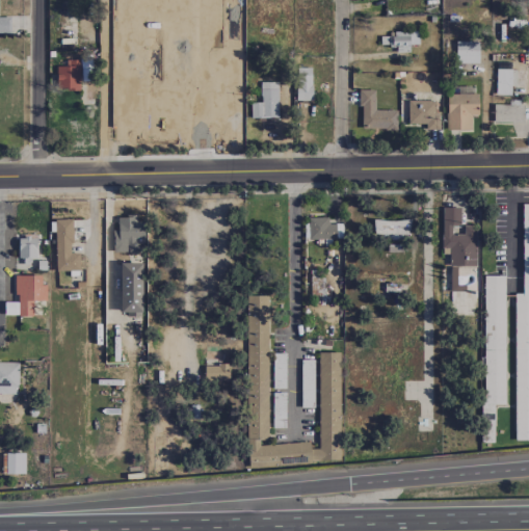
[(0,33),(12,34),(12,18),(0,17),(0,33)]
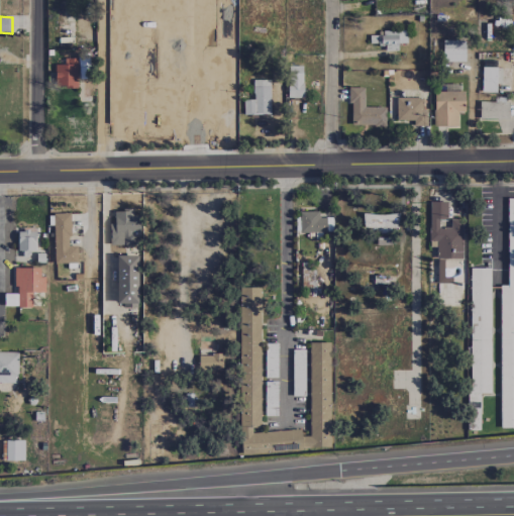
[(467,62),(467,48),(446,47),(445,62),(467,62)]
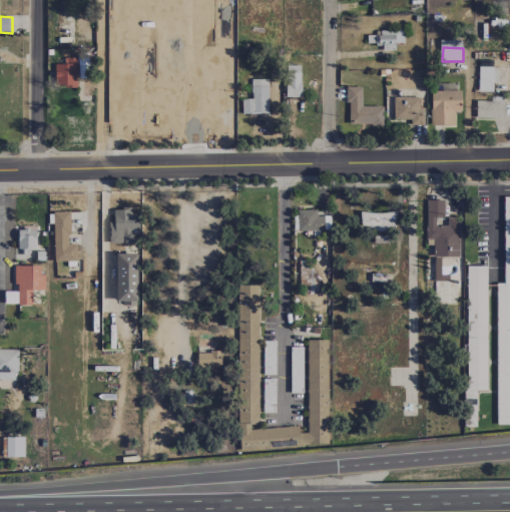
[(65,64),(57,64),(56,86),(78,87),(79,58),(65,58),(65,64)]
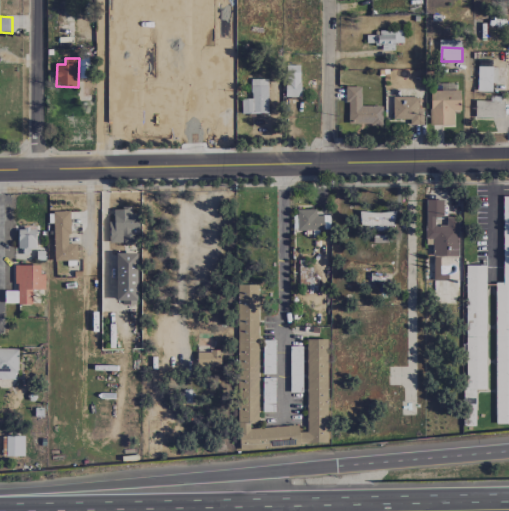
[(479,91),(493,91),(493,83),(499,83),(499,67),(479,67),(479,91)]
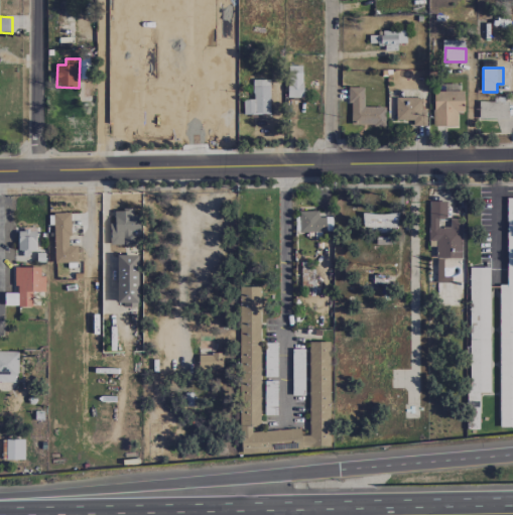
[(290,98),(304,98),(304,71),(290,71),(290,98)]
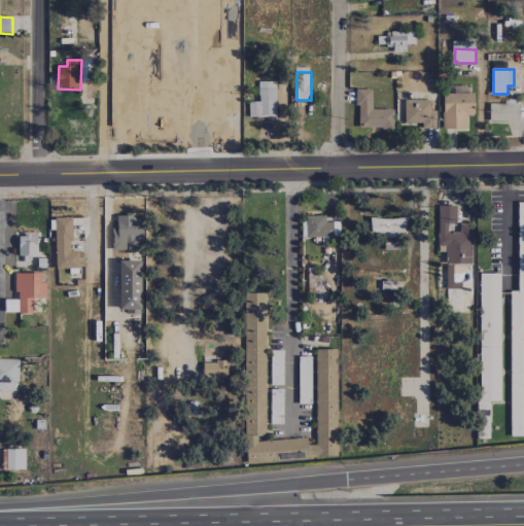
[(278,116),(277,81),(259,81),(259,103),(250,103),(250,117),(278,116)]
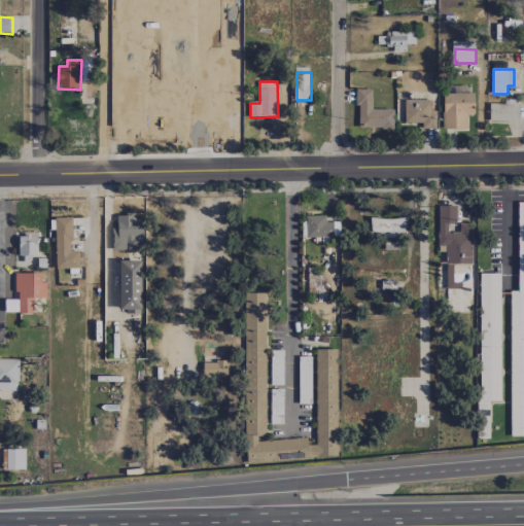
[(358,128),(394,129),(395,110),(374,109),(374,90),(359,90),(358,128)]
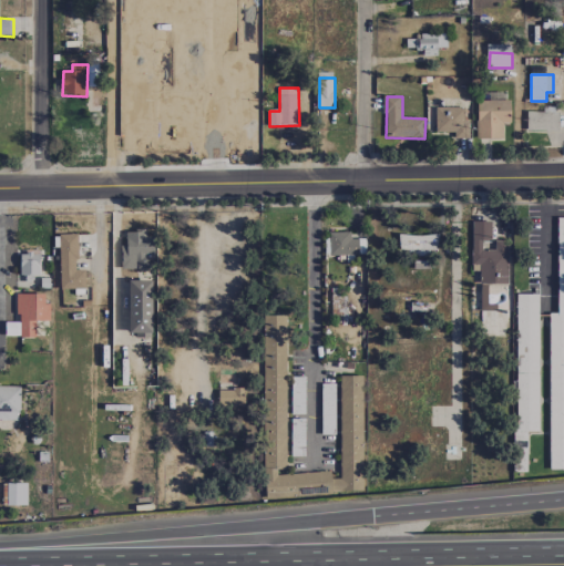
[(512,100),(478,101),(479,140),(504,139),(504,124),(512,123),(512,100)]
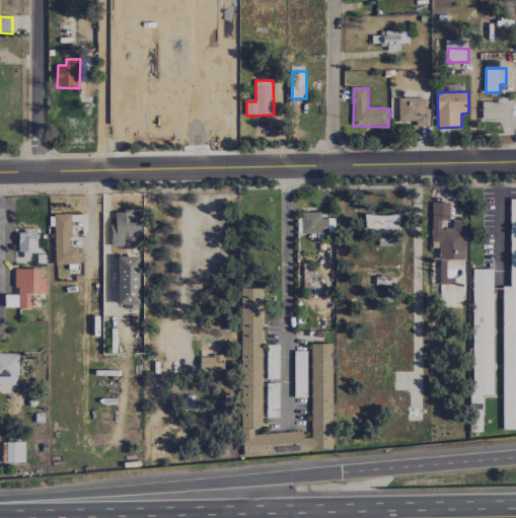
[(484,121),(511,121),(512,98),(500,97),(500,102),(484,102),(484,121)]
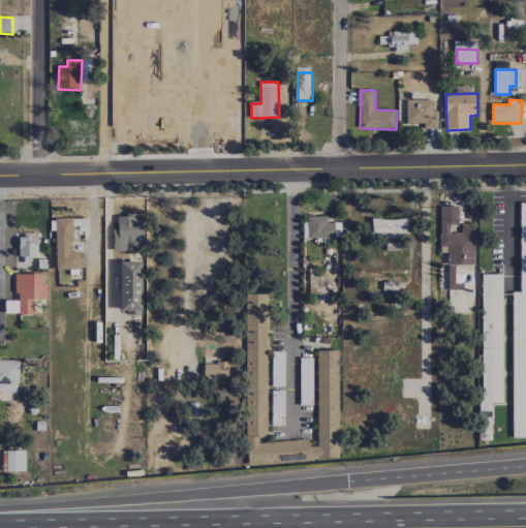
[(407,123),(426,124),(426,129),(436,129),(437,100),(408,100),(407,123)]
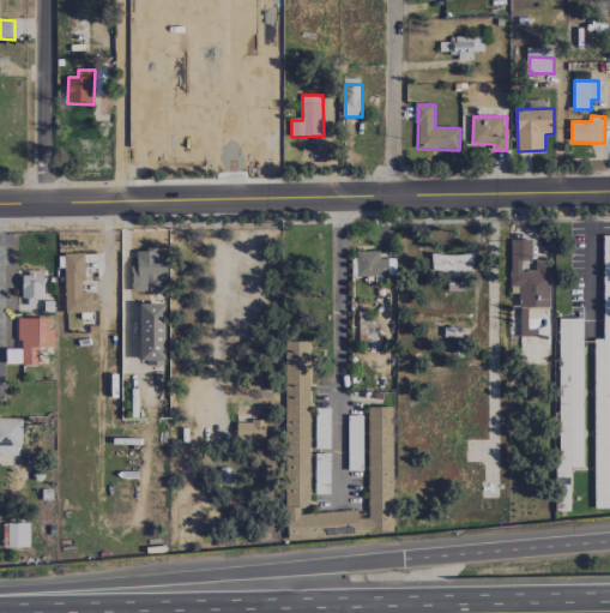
[(596,340),(595,509),(609,509),(609,236),(605,236),(604,340),(596,340)]
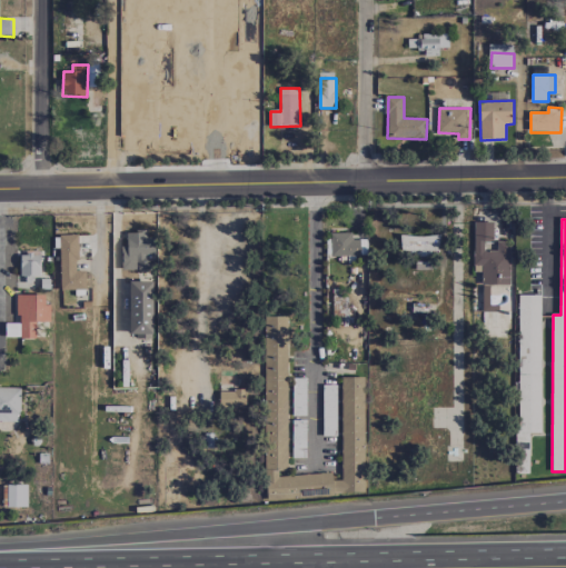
[(483,285),(512,286),(512,242),(496,242),(496,222),(475,222),(475,271),(483,271),(483,285)]
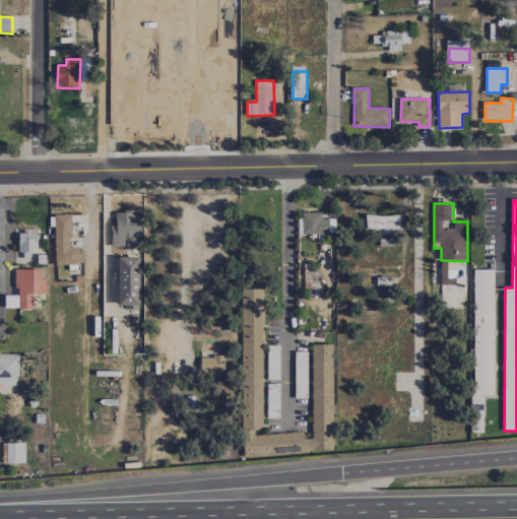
[(113,247),(143,246),(142,217),(135,217),(135,211),(117,211),(117,225),(112,225),(113,247)]
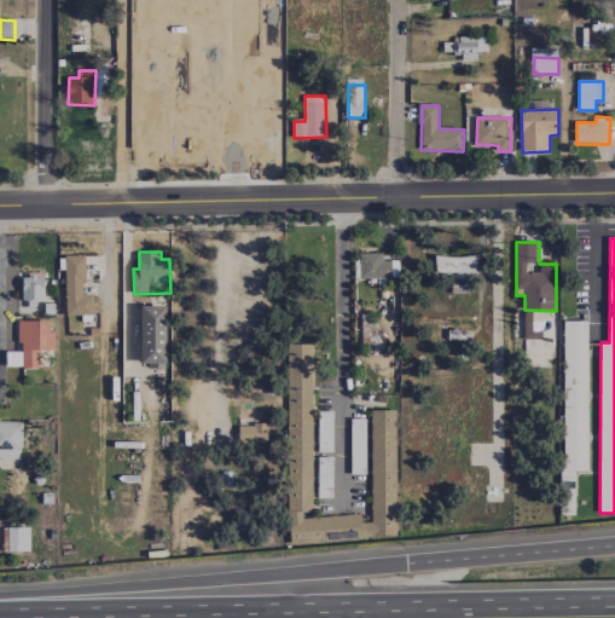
[(360,278),(400,278),(400,260),(383,260),(384,254),(361,254),(360,278)]
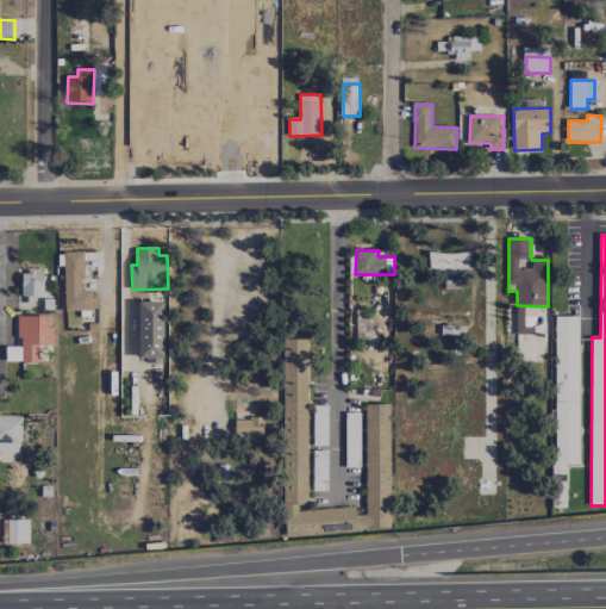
[(85,252),(64,253),(67,311),(93,311),(93,291),(85,291),(85,252)]
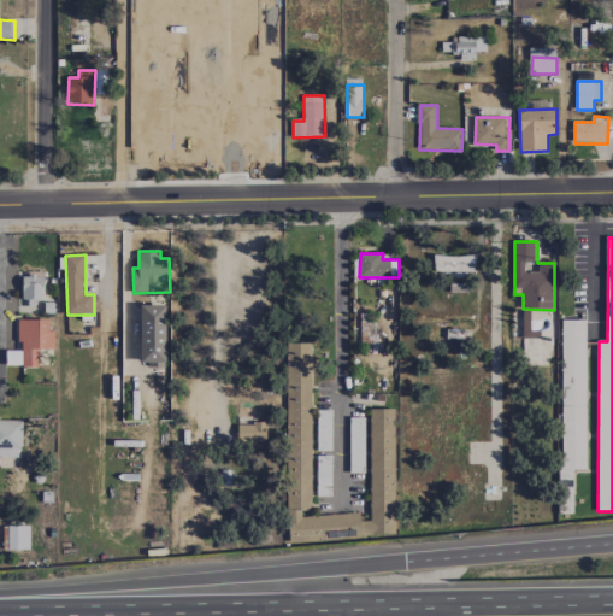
[(467,273),(477,273),(478,257),(436,256),(435,276),(467,277),(467,273)]
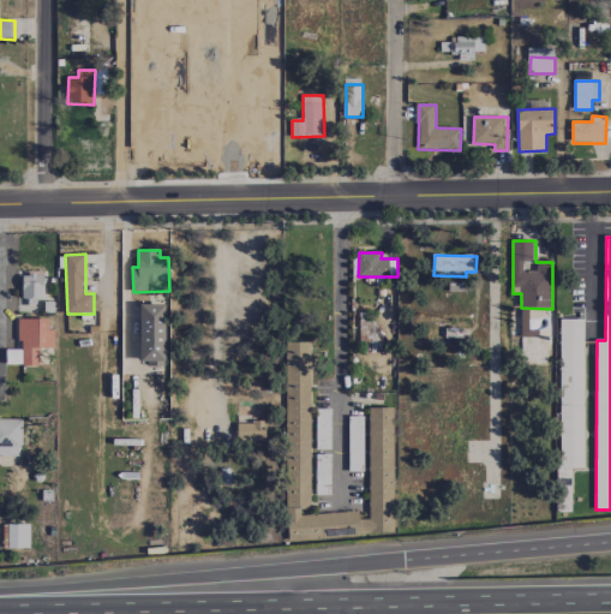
[(167,305),(142,305),(142,365),(166,365),(167,305)]
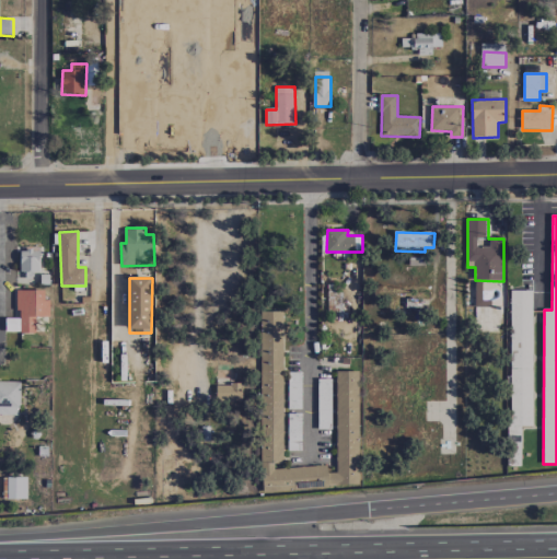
[(45,290),(19,290),(19,318),(7,318),(8,333),(37,333),(36,317),(51,317),(50,300),(45,300),(45,290)]
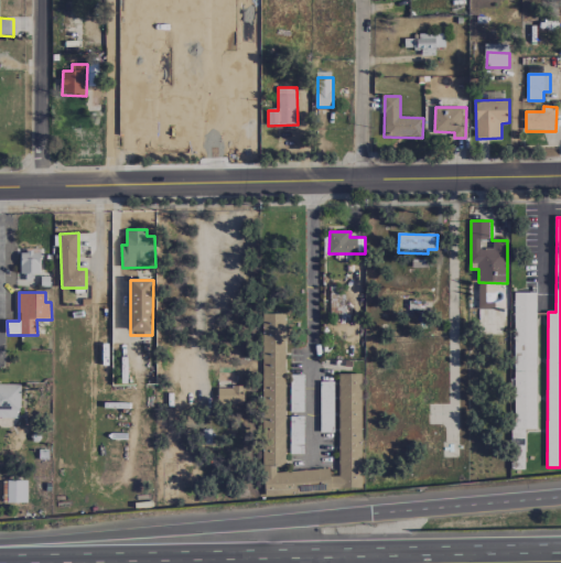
[(526,430),(538,430),(537,293),(514,293),(515,469),(526,469),(526,430)]
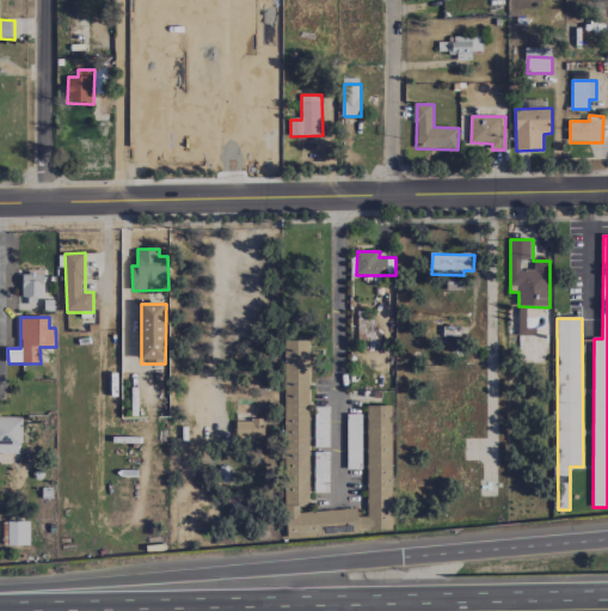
[(311,341),(284,341),(287,536),(394,535),(393,405),(368,407),(369,518),(358,518),(358,511),(301,511),(301,507),(312,507),(311,341)]
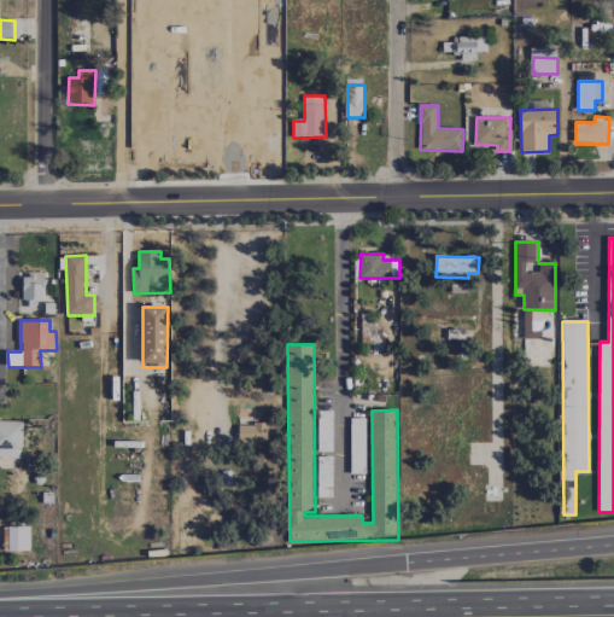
[(23,423),(0,421),(0,458),(23,458),(23,423)]
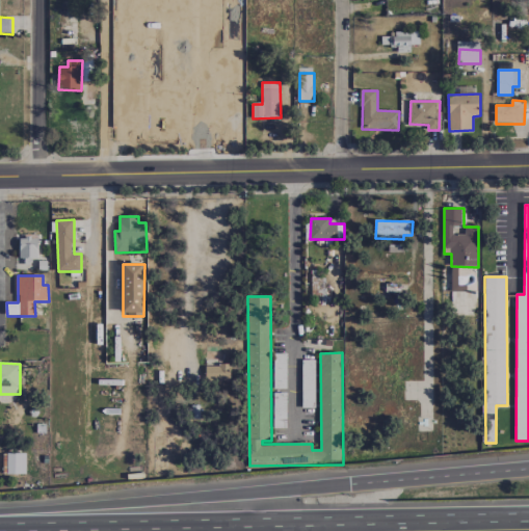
[(207,382),(232,381),(231,365),(206,366),(207,382)]
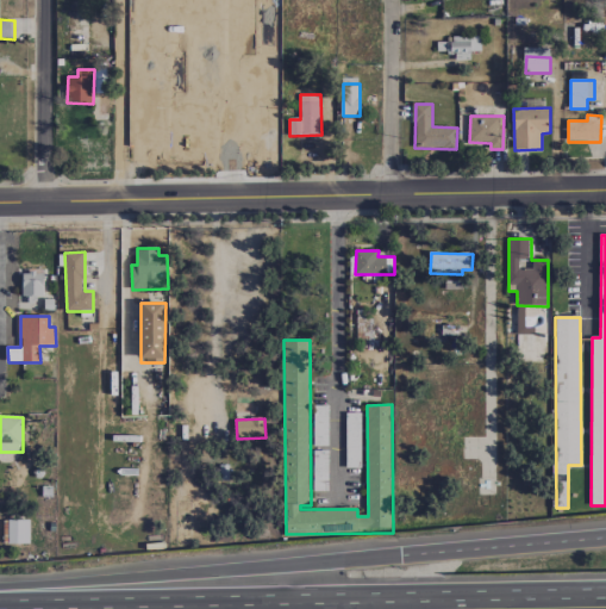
[(31,544),(30,520),(6,521),(6,544),(31,544)]
